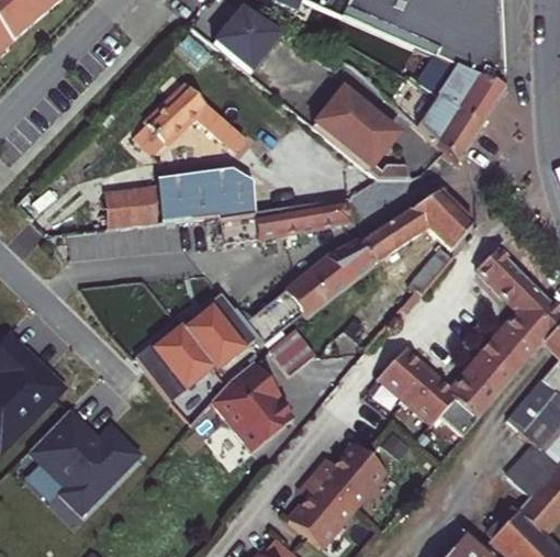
[(0,0),(0,49),(58,0),(0,0)]
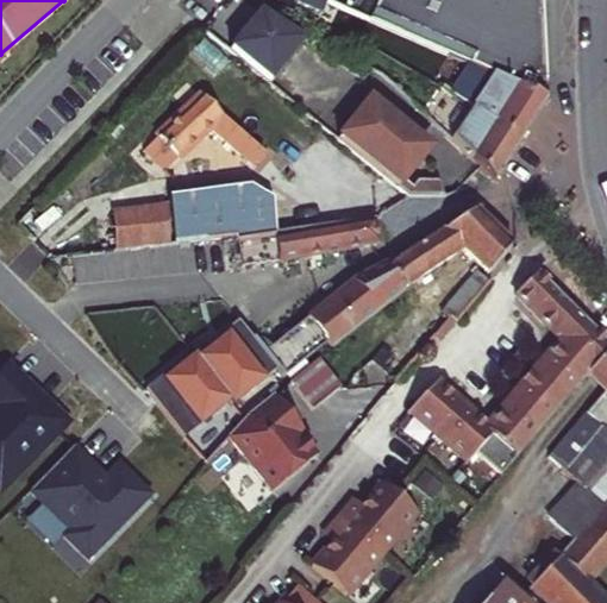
[(323,12),(357,26),(361,18),(363,12),(337,0),(329,0),(325,7),(323,12)]
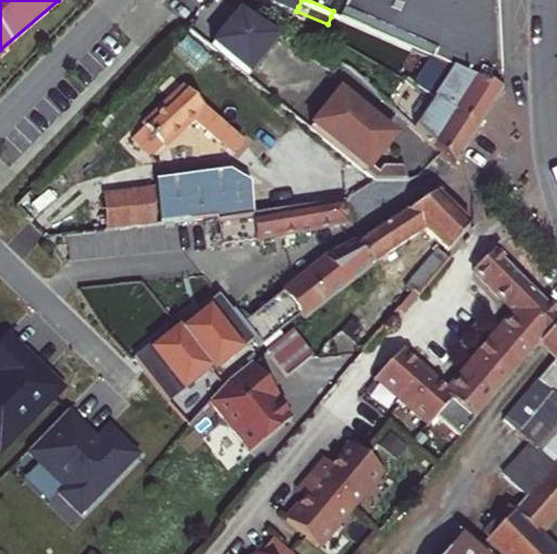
[(499,15),(498,0),(346,0),(341,13),(356,20),(435,55),(478,74),(502,87),(499,15)]
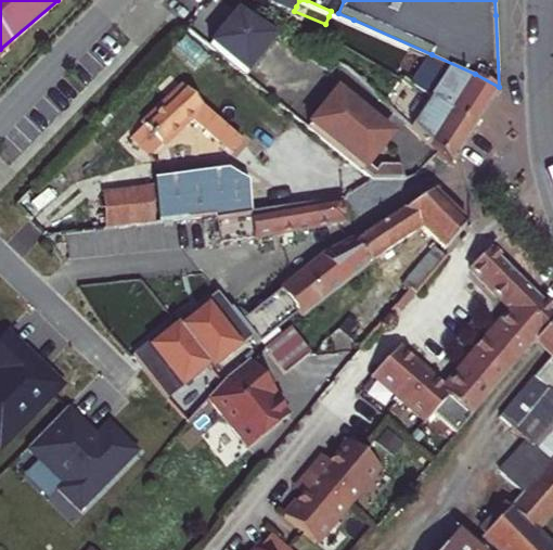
[(278,32),(240,7),(211,41),(247,69),(278,32)]
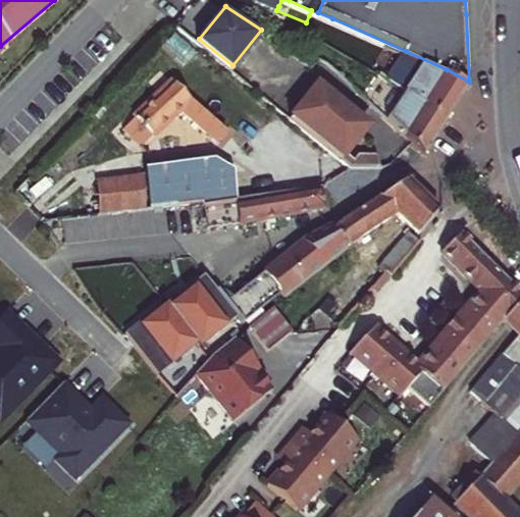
[(309,15),(330,24),(332,18),(318,12),(311,10),(309,15)]
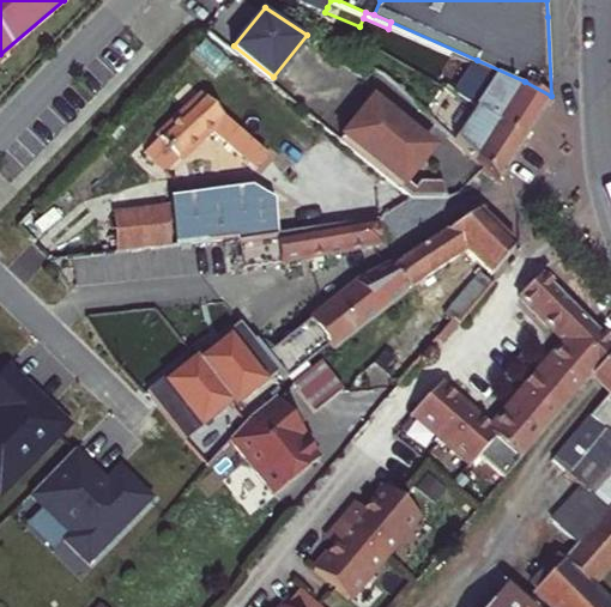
[(362,71),(374,79),(381,68),(369,60),(362,71)]
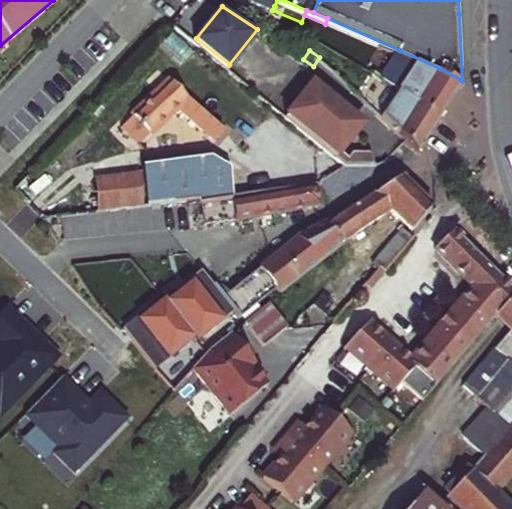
[(401,86),(441,113),(451,97),(462,80),(440,68),(400,50),(389,66),(379,61),(373,69),(401,86)]
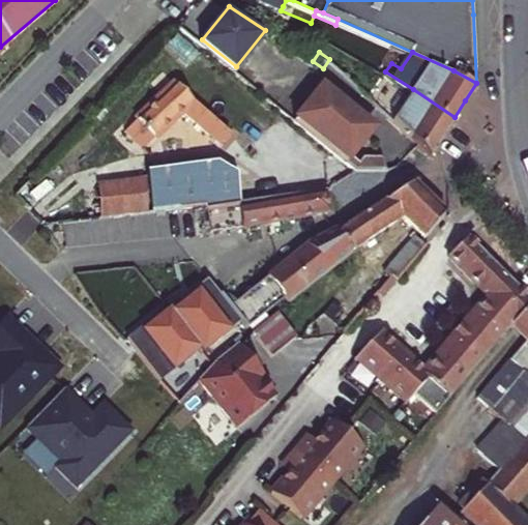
[(251,77),(252,74),(239,63),(237,65),(251,77)]
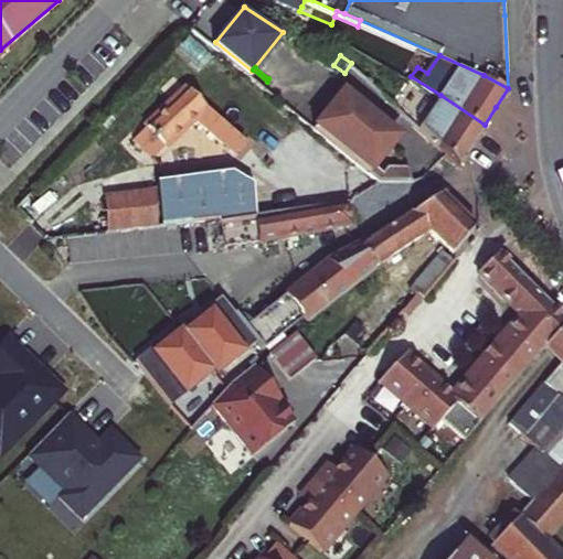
[(197,115),(236,150),(246,139),(208,104),(190,83),(136,135),(155,156),(197,115)]
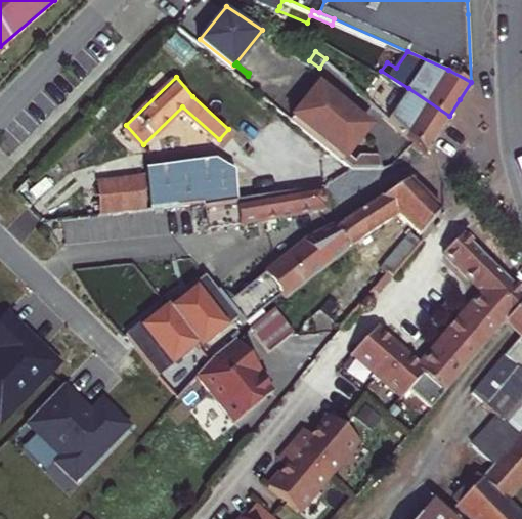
[(390,116),(426,152),(437,134),(449,116),(408,88),(390,116)]
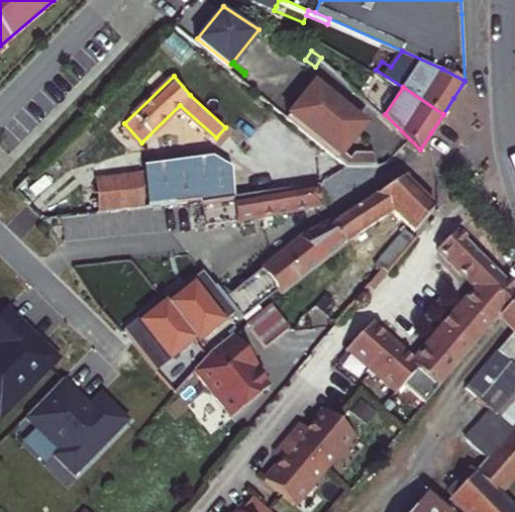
[(380,131),(329,89),(305,118),(364,168),(393,158),(389,146),(358,156),(380,131)]
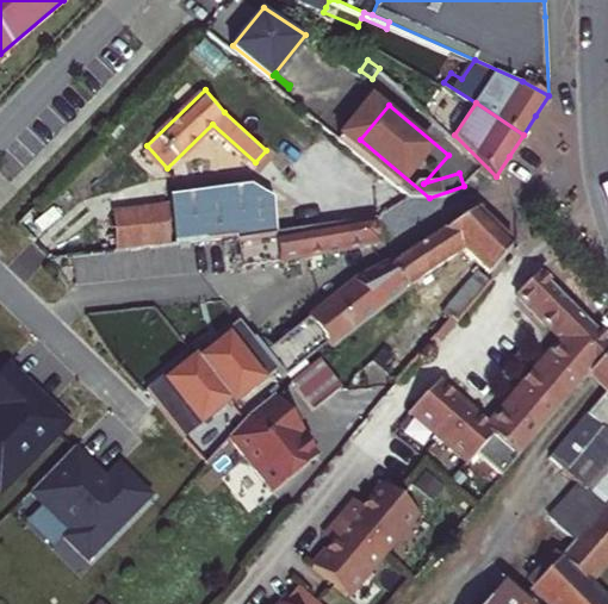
[(171,179),(177,240),(178,240),(209,237),(224,235),(237,234),(239,236),(256,234),(275,231),(274,229),(279,229),(277,210),(275,191),(249,164),(171,179)]
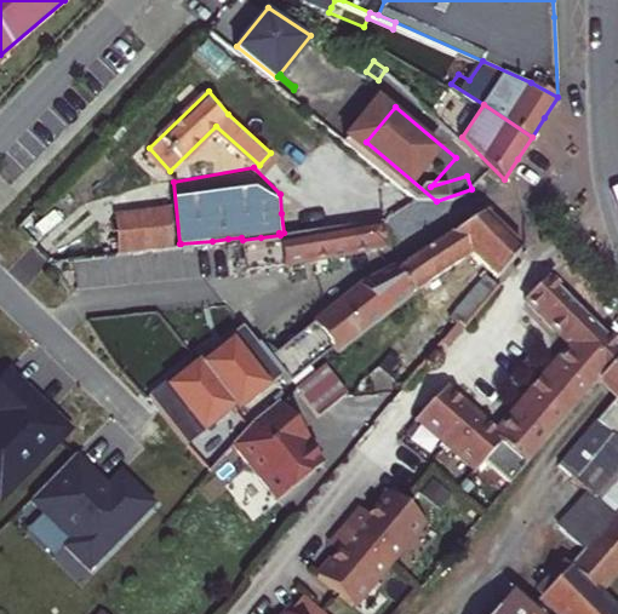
[(118,213),(122,250),(175,245),(171,207),(118,213)]
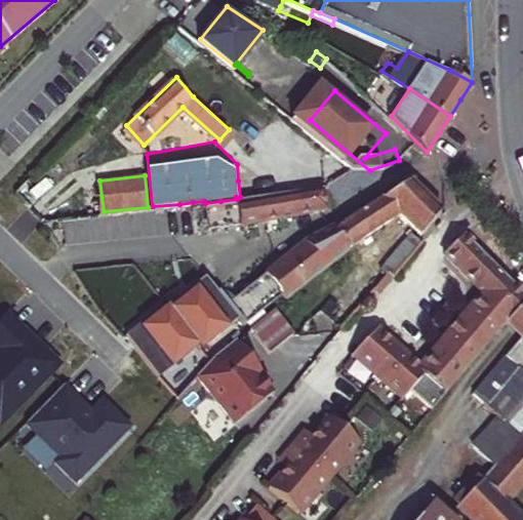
[(427,192),(410,177),(342,223),(339,225),(337,226),(351,245),(399,208),(421,232),(442,207),(427,192)]
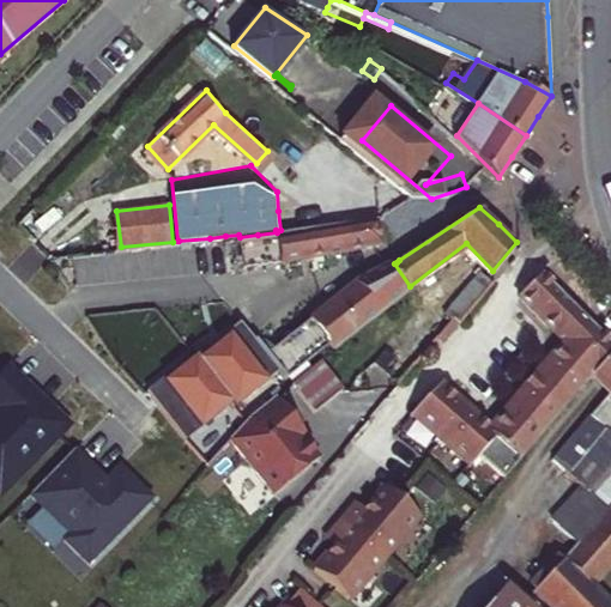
[(280,230),(276,230),(277,232),(240,237),(244,263),(383,241),(379,216),(280,230)]
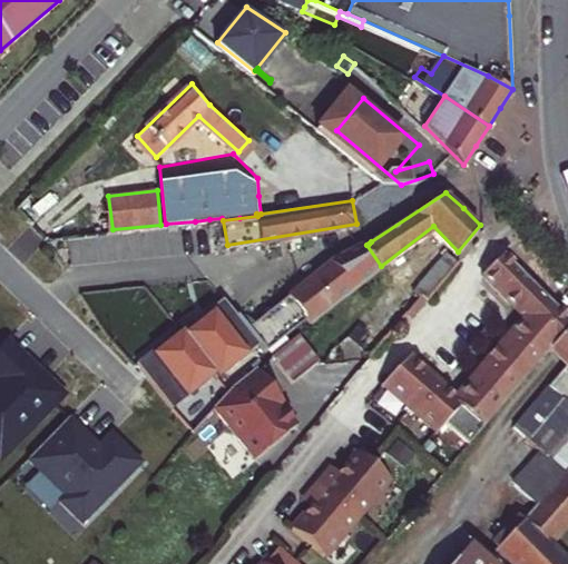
[(278,340),(310,316),(338,294),(342,299),(382,267),(381,266),(366,245),(369,244),(366,240),(338,255),(250,322),(271,346),(278,340)]
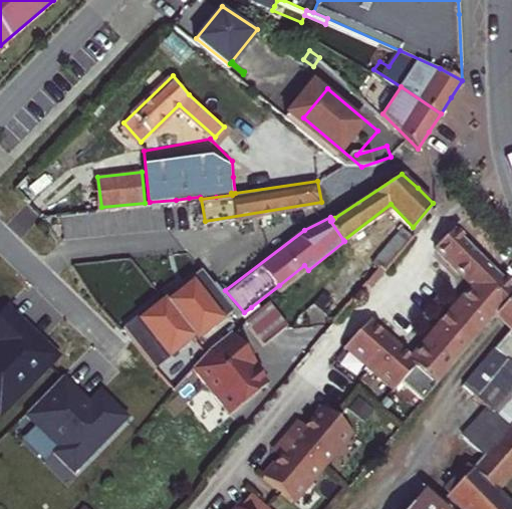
[(385,266),(413,234),(403,226),(373,260),(378,264),(380,262),(385,266)]
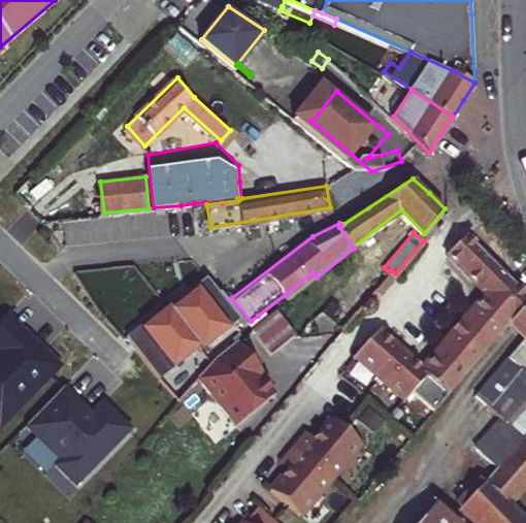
[(465,234),(449,253),(462,266),(469,273),(477,281),(495,263),(465,234)]
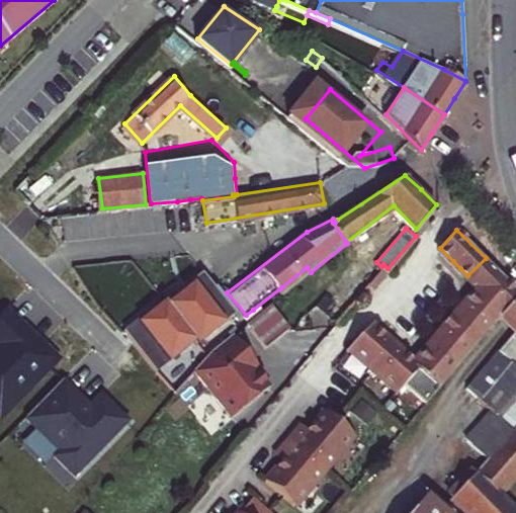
[(480,285),(505,311),(515,297),(515,286),(486,258),(467,275),(474,280),(479,286),(480,285)]
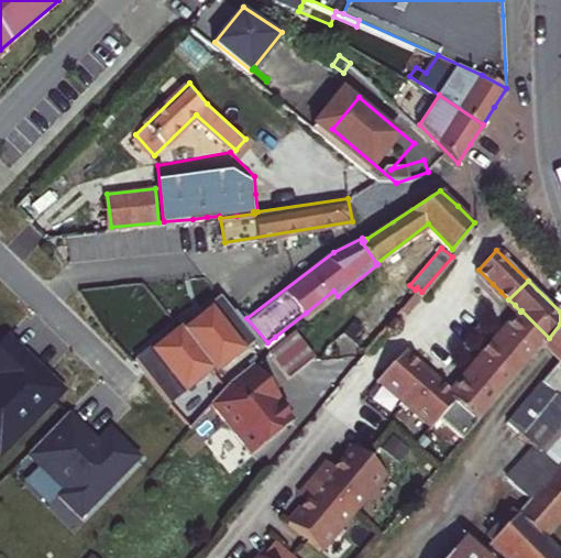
[(402,305),(406,309),(421,292),(417,287),(415,290),(402,305)]
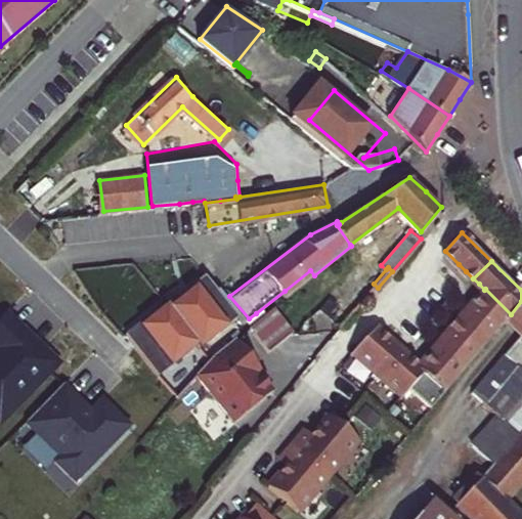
[(285,291),(288,296),(314,275),(310,270),(285,291)]
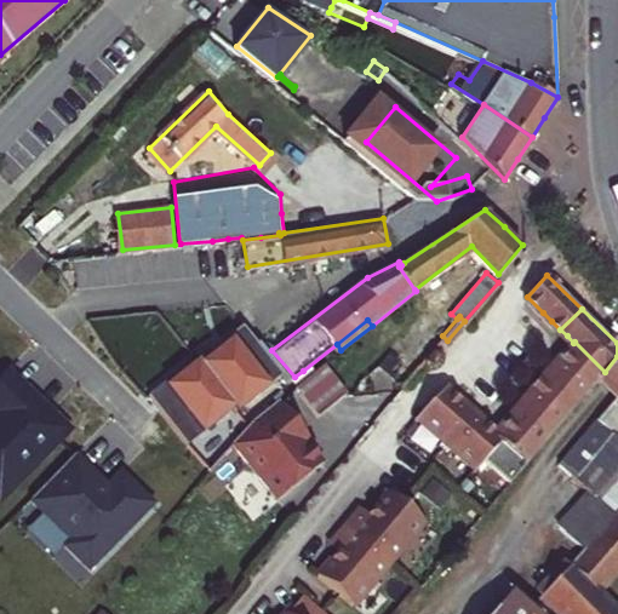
[(239,408),(286,369),(272,350),(261,338),(259,339),(245,322),(227,337),(230,340),(202,362),(235,402),(239,408)]
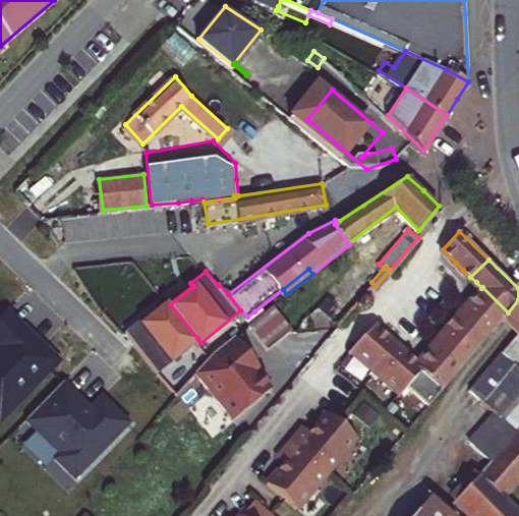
[(482,287),(481,288),(472,299),(463,310),(475,322),(473,325),(487,336),(504,316),(508,312),(482,287)]
